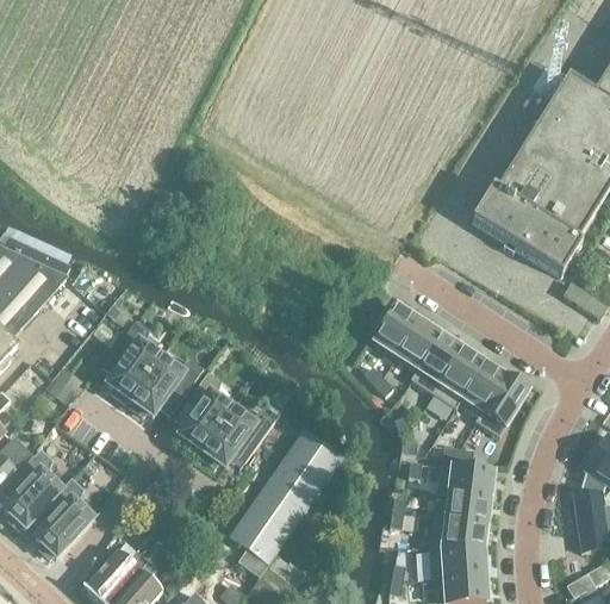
[(609,63),(593,91),(567,75),(477,219),(558,269),(609,186),(609,63)]
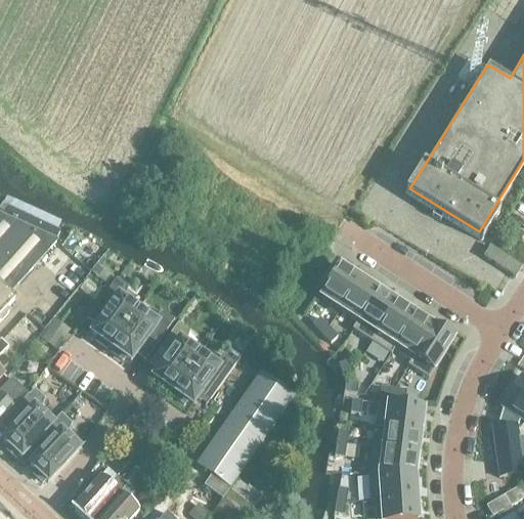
[(59,228),(46,222),(2,203),(0,208),(0,316),(8,308),(5,305),(14,296),(7,290),(55,238),(59,228)]
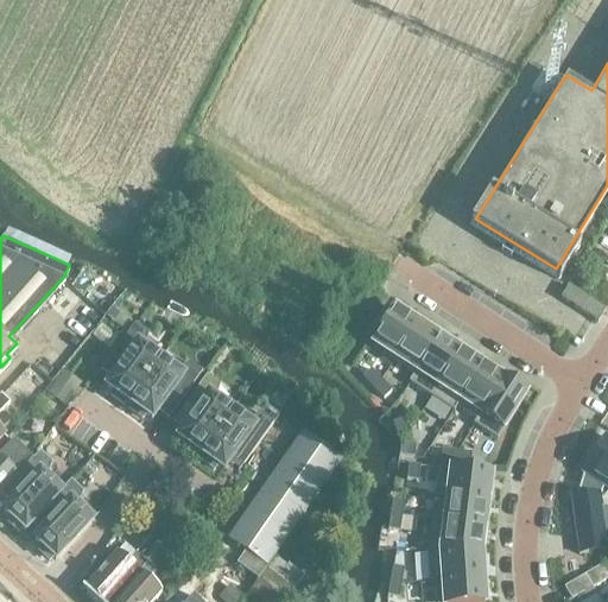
[(568,280),(559,293),(594,315),(597,317),(606,304),(568,280)]
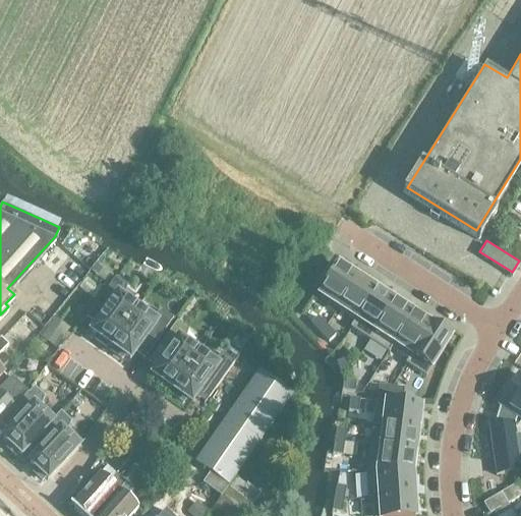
[(315,292),(337,305),(358,272),(338,259),(315,292)]
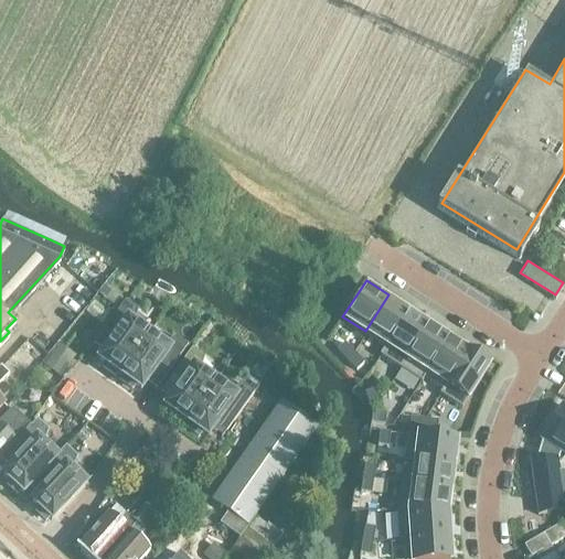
[(388,294),(365,331),(385,344),(408,308),(388,294)]
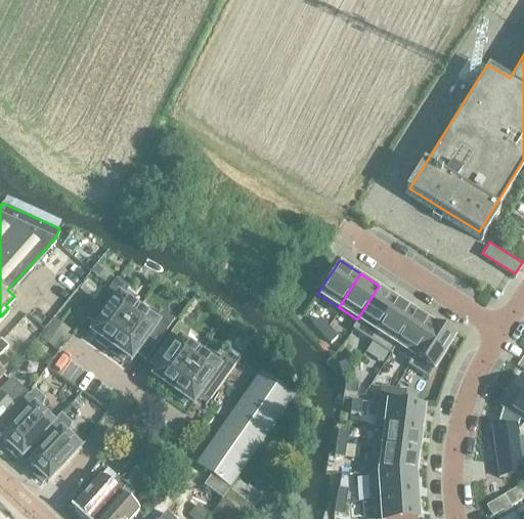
[(108,342),(111,343),(137,307),(124,298),(128,284),(116,275),(90,311),(100,317),(91,330),(96,333),(94,337),(106,345),(108,342)]
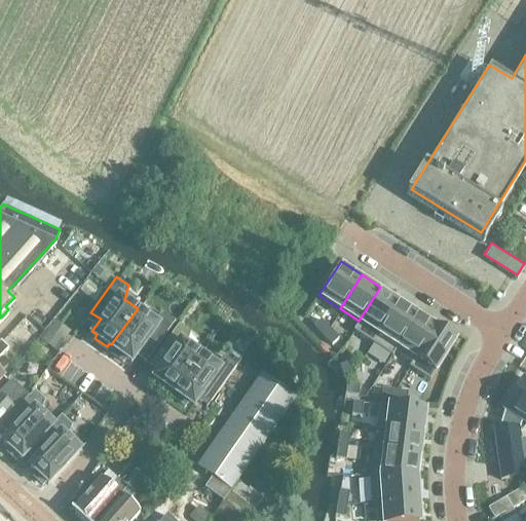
[(372,340),(399,299),(380,287),(359,321),(353,328),(372,340)]
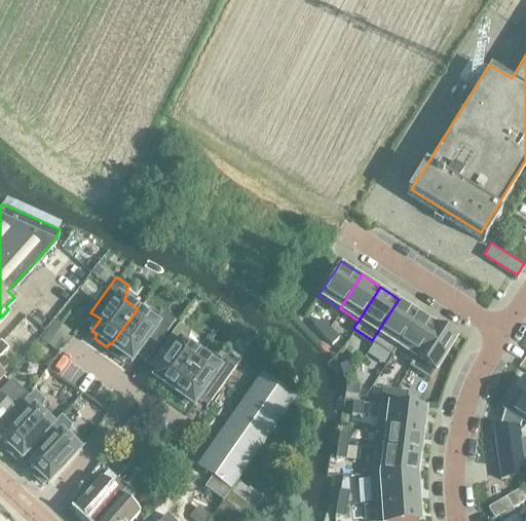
[(393,348),(417,311),(399,299),(372,340),(391,351),(393,348)]
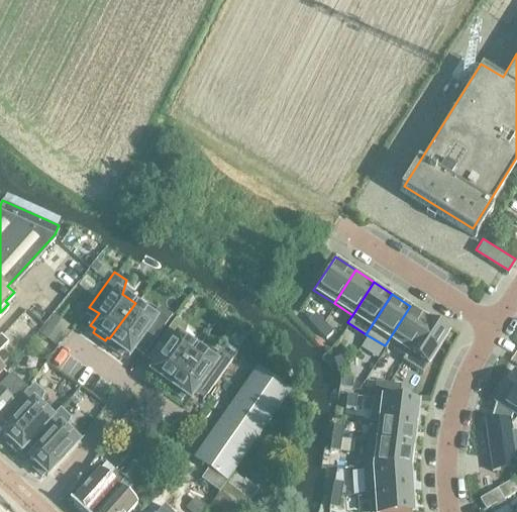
[(135,303),(109,338),(111,340),(109,343),(121,351),(123,348),(128,352),(136,341),(146,347),(172,312),(160,304),(147,312),(135,303)]
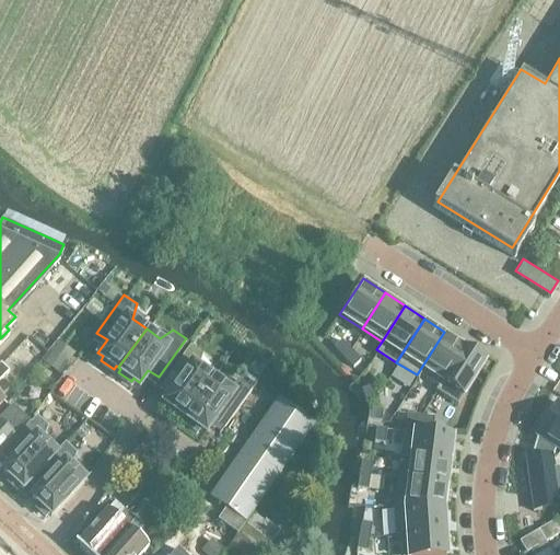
[(439,384),(464,344),(444,332),(419,371),(439,384)]
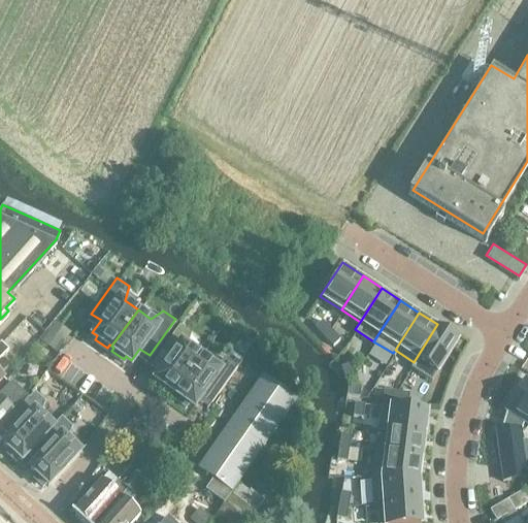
[(324,332),(330,326),(321,317),(315,323),(324,332)]
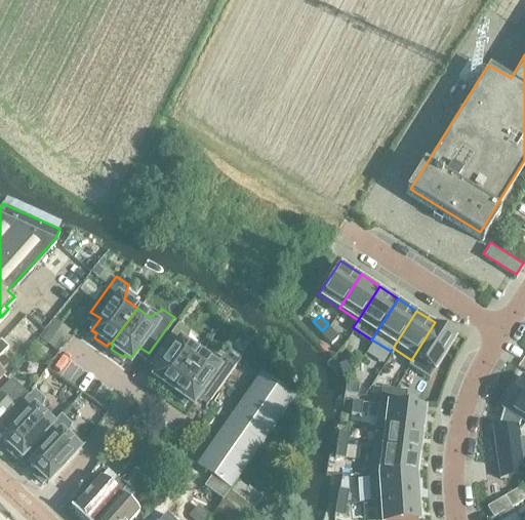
[(64,336),(62,334),(54,329),(59,323),(50,317),(49,318),(45,324),(38,333),(55,347),(64,336)]
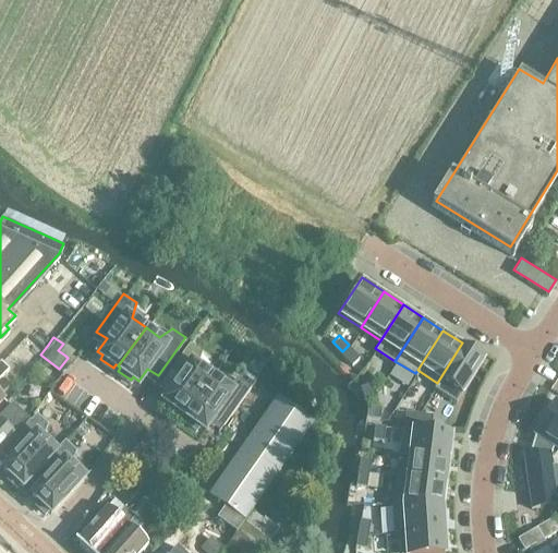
[(181,411),(183,412),(211,374),(197,364),(202,349),(189,340),(161,379),(172,385),(162,398),(168,403),(166,406),(179,415),(181,411)]
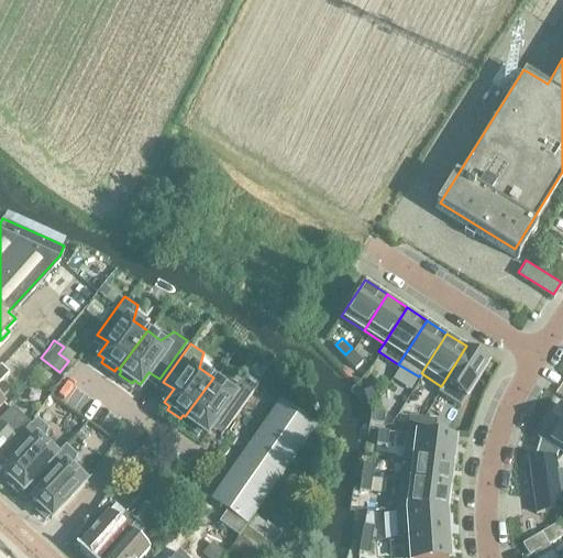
[(439,390),(460,404),(488,360),(466,346),(441,386),(439,390)]
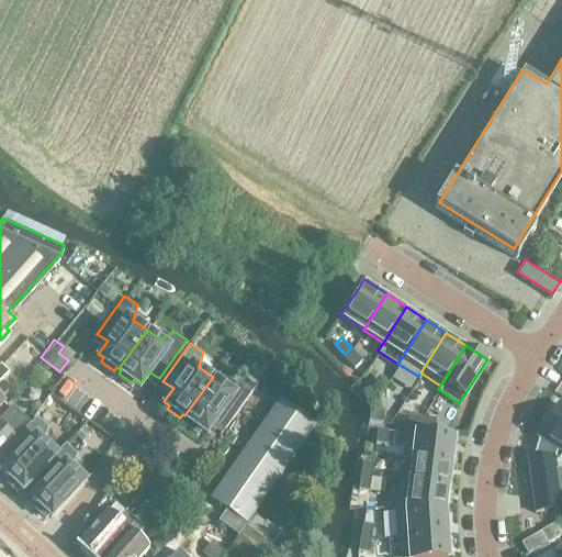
[(345,354),(355,365),(361,357),(351,347),(345,354)]
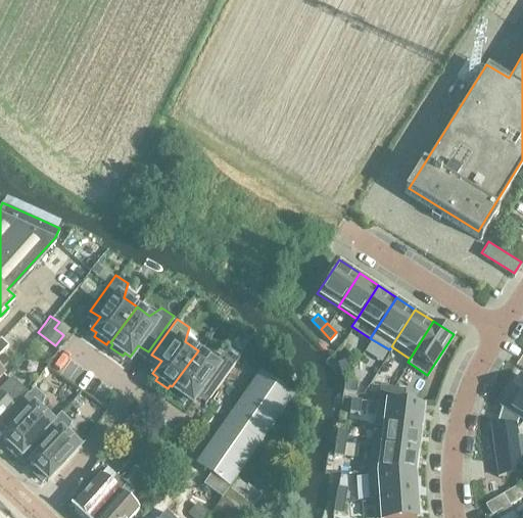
[(0,351),(8,343),(0,335),(0,371),(2,369),(0,367),(0,351)]
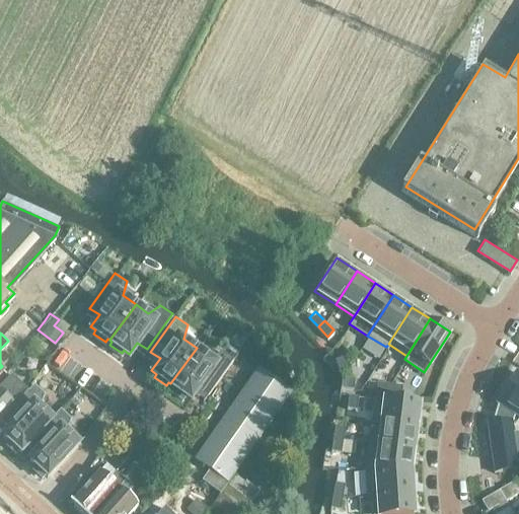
[(197,348),(170,383),(172,385),(170,388),(182,396),(184,393),(190,397),(198,386),(208,392),(233,357),(221,349),(209,357),(197,348)]
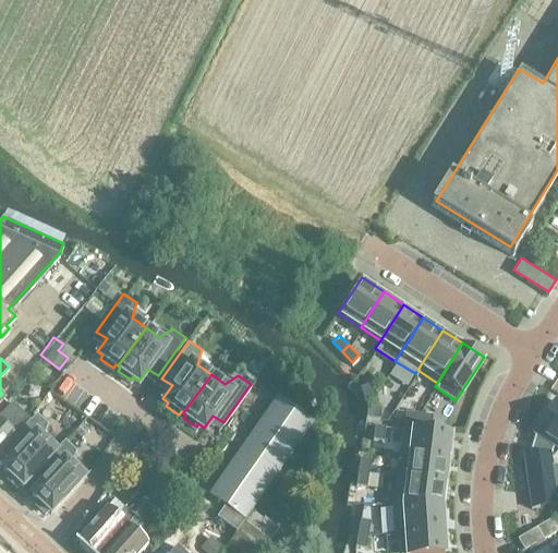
[(361,383),(365,396),(375,393),(370,380),(361,383)]
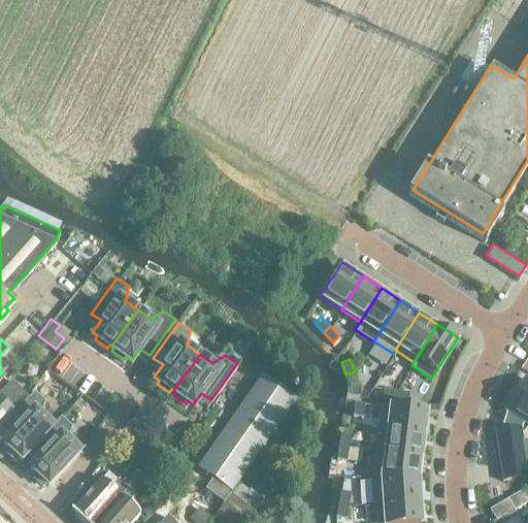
[(223,498),(238,477),(295,395),(262,371),(198,463),(212,474),(205,486),(223,498)]
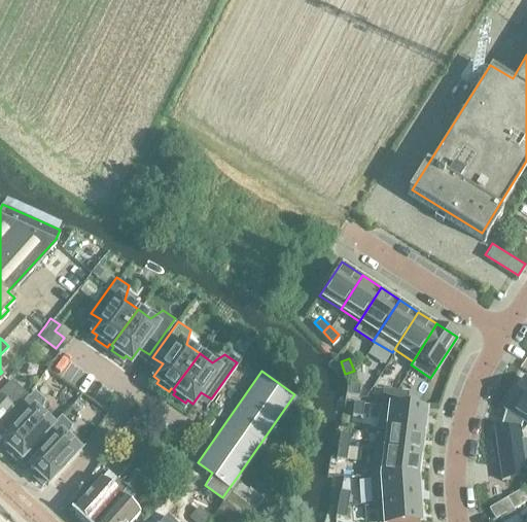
[(345,374),(350,386),(358,383),(354,371),(345,374)]
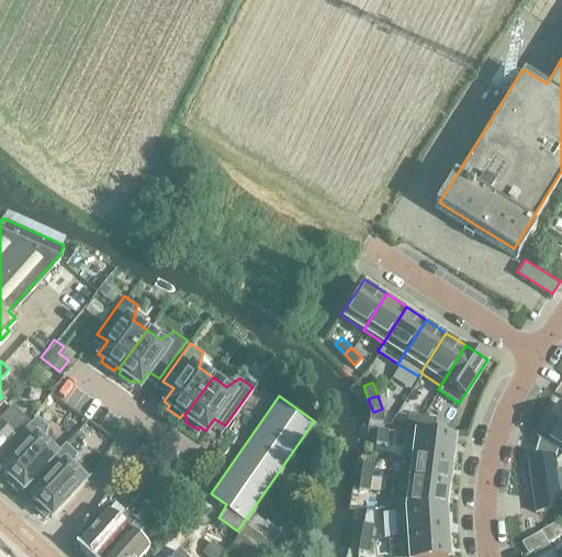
[(553,453),(555,447),(561,452),(561,404),(558,402),(539,432),(532,455),(527,456),(535,508),(561,504),(553,453)]
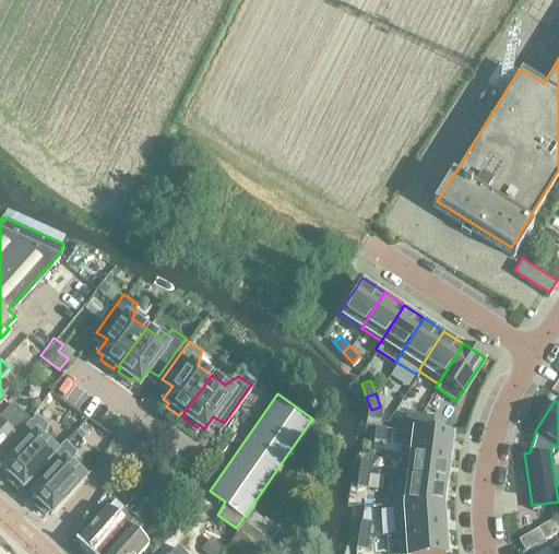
[(12,401),(0,414),(0,450),(3,447),(31,417),(12,401)]
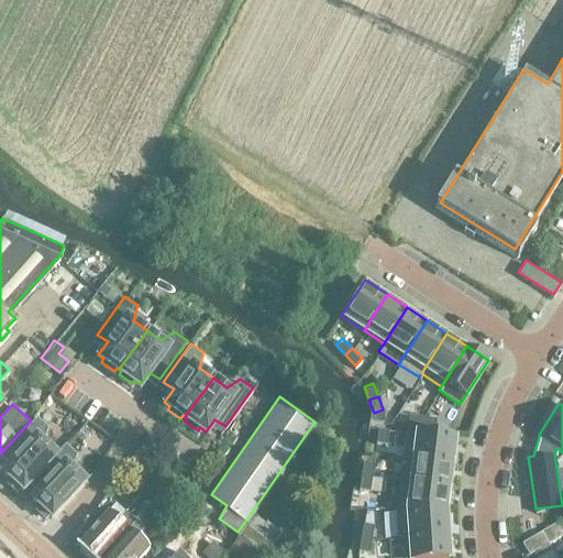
[(421,425),(422,415),(408,413),(407,423),(421,425)]
